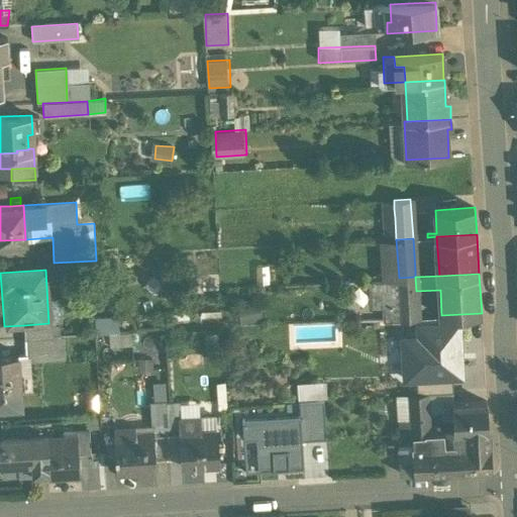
[(415,277),(399,278),(401,304),(417,303),(416,291),(415,277)]
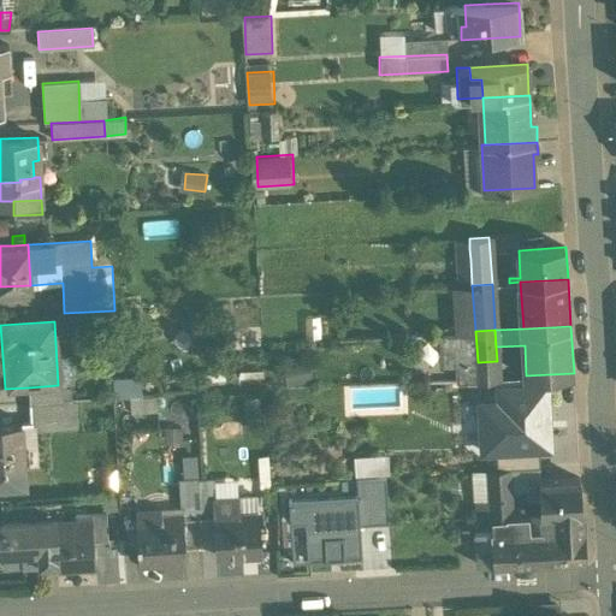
[(475,331),(444,335),(446,365),(460,365),(462,379),(478,378),(478,362),(475,331)]
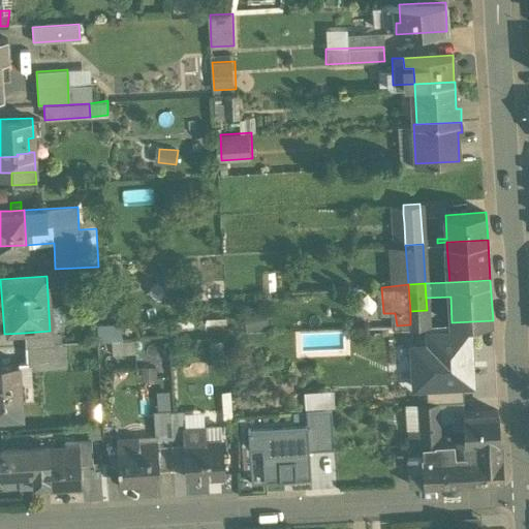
[(55,330),(63,330),(64,303),(55,303),(55,330)]
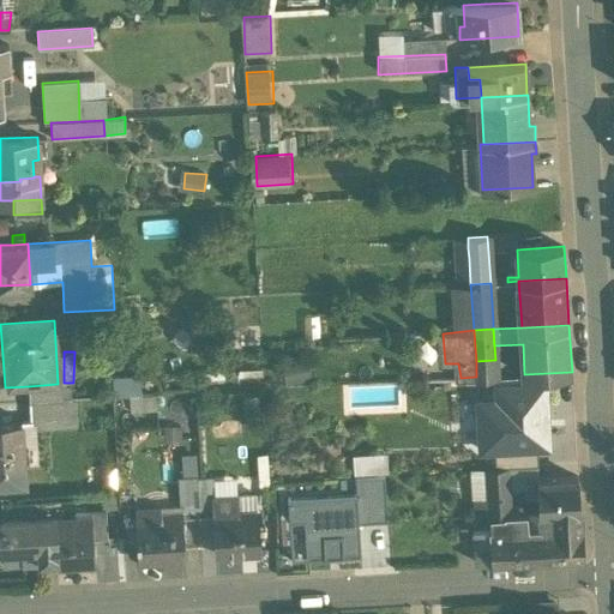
[(495,360),(476,361),(476,377),(497,375),(495,360)]
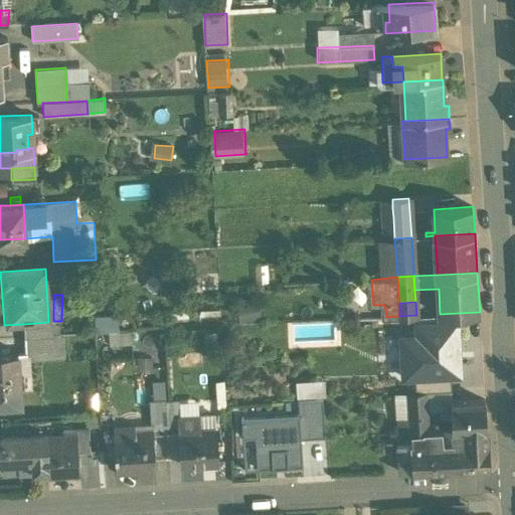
[(98,314),(98,328),(119,328),(119,315),(98,314)]
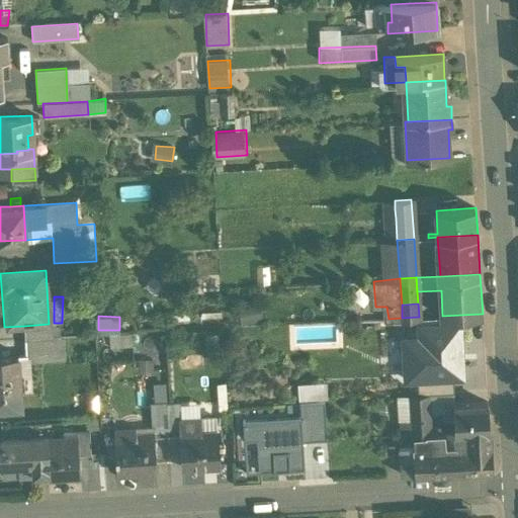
[(461,345),(459,316),(438,317),(439,325),(419,326),(420,338),(404,339),(406,379),(417,378),(453,376),(462,375),(461,361),(460,361),(459,354),(463,354),(462,345),(461,345)]
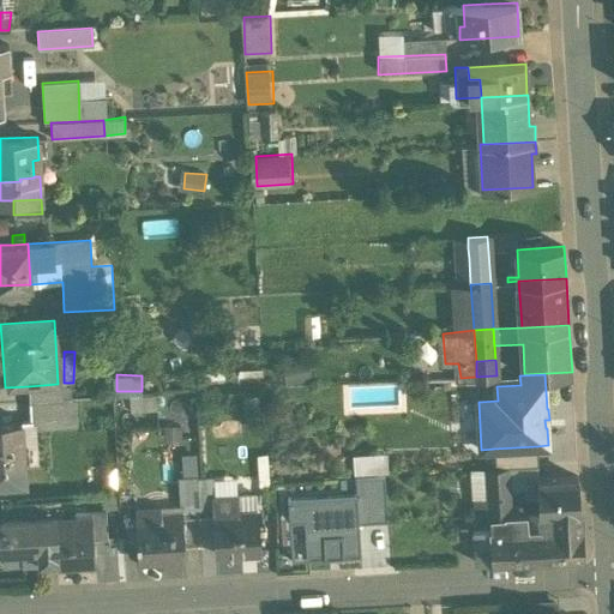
[(58,384),(29,386),(31,428),(76,426),(73,401),(59,401),(58,384)]
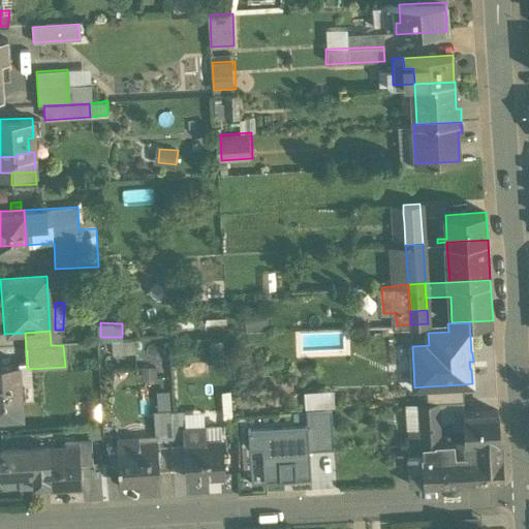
[(18,361),(0,361),(0,414),(21,414),(18,361)]
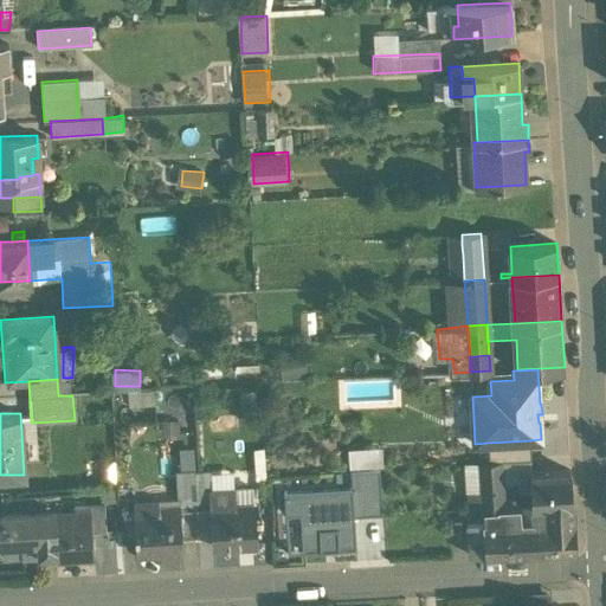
[(489,461),(491,461),(529,458),(532,458),(530,440),(488,443),(489,461)]
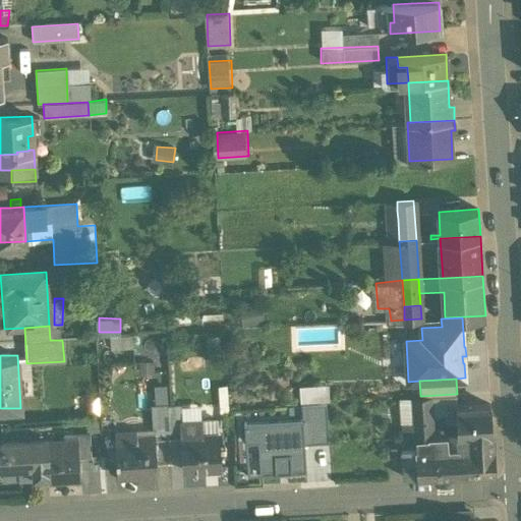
[(332,399),(331,383),(300,384),(301,401),(332,399)]
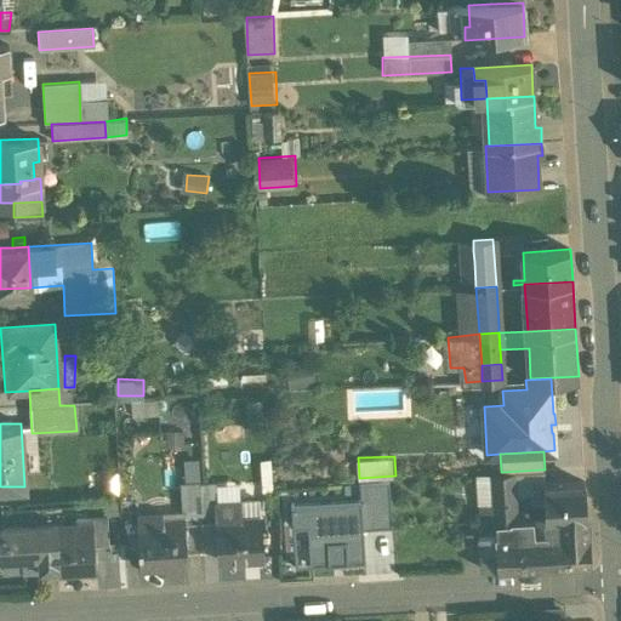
[(201,478),(200,457),(183,459),(184,478),(201,478)]
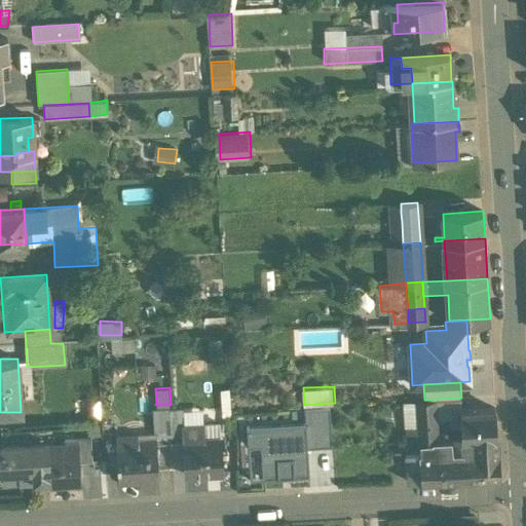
[(436,401),(418,402),(419,420),(437,419),(436,401)]
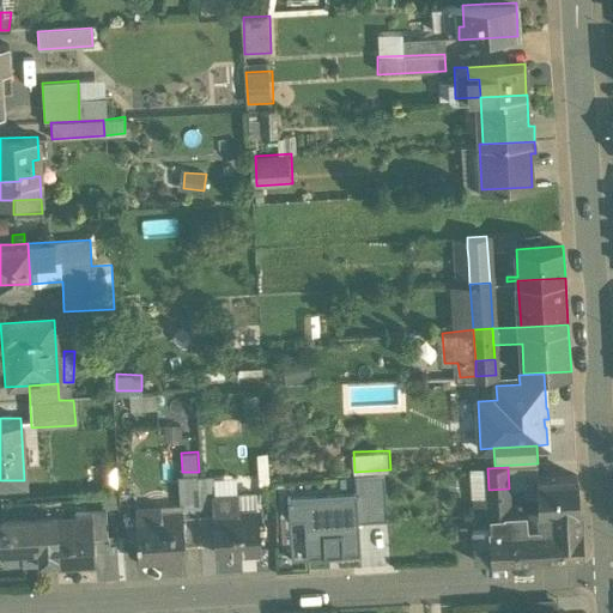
[(357,521),(386,520),(383,474),(354,477),(356,492),(357,521)]
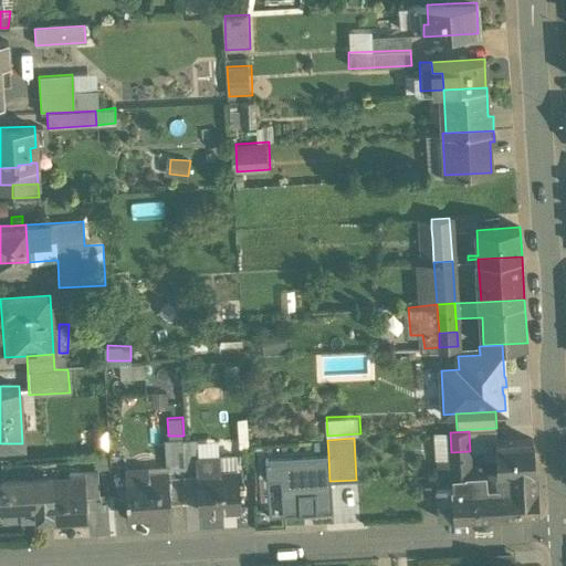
[(533,440),(495,442),(495,444),(490,446),(491,454),(496,454),(498,472),(511,471),(535,470),(533,440)]
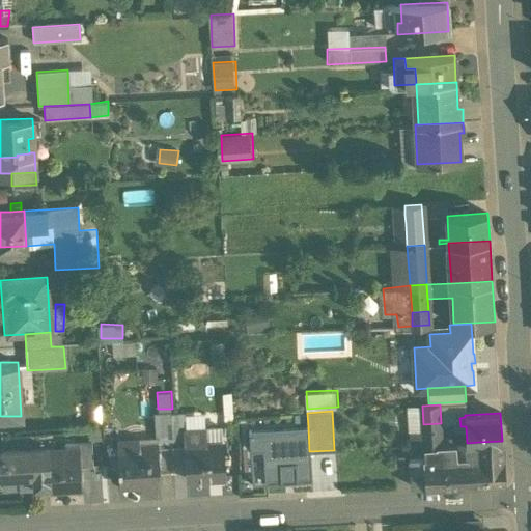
[(441,423),(423,424),(424,445),(437,444),(442,444),(441,423)]
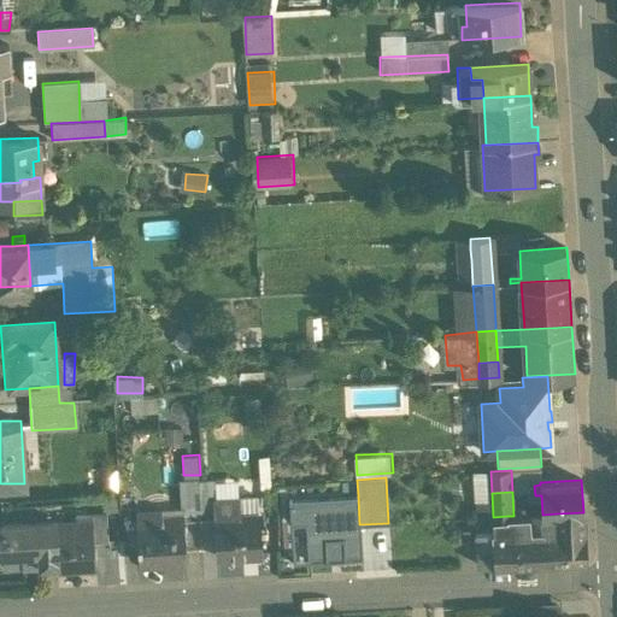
[(362,557),(359,524),(358,495),(288,500),(289,523),(305,522),(307,560),(362,557)]
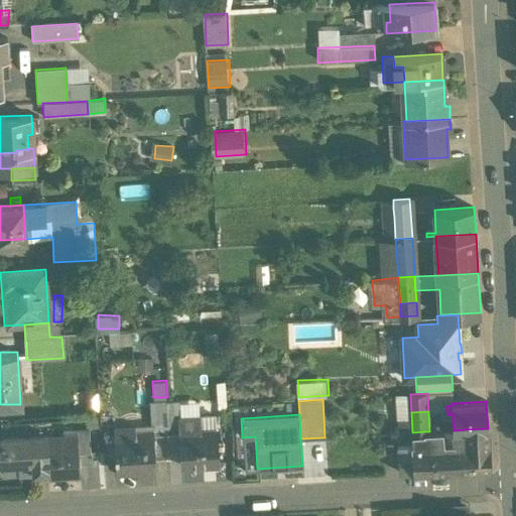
[(89,427),(76,427),(77,439),(78,439),(79,453),(91,450),(89,427)]
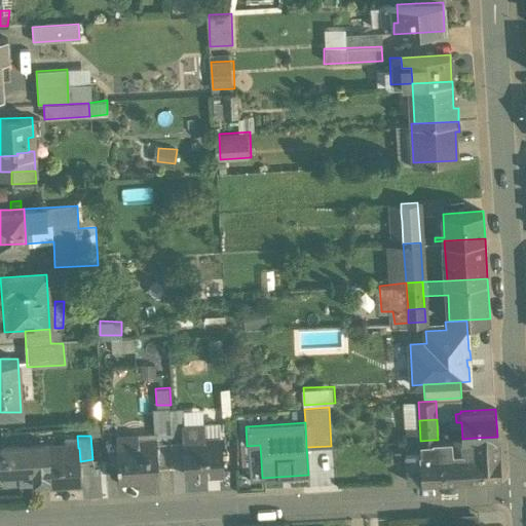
[(475,455),(463,456),(463,458),(455,459),(456,477),(499,475),(497,437),(475,438),(475,455)]
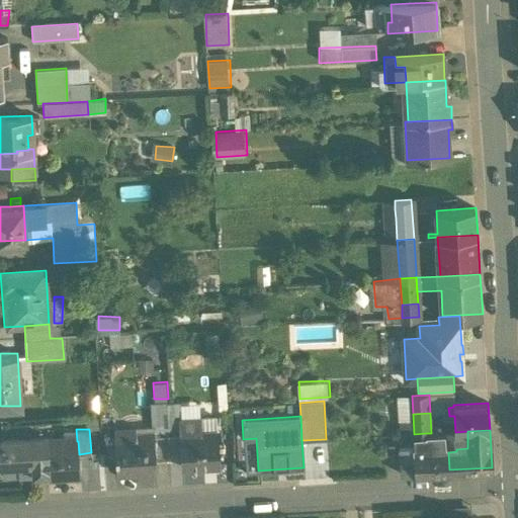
[(216,431),(180,433),(182,467),(218,465),(216,431)]
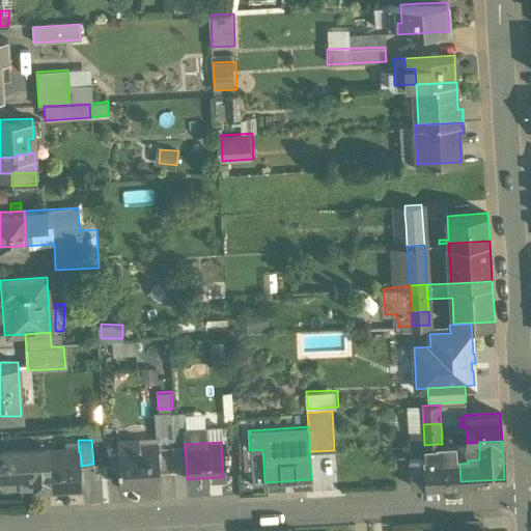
[(172,444),(157,445),(158,459),(155,459),(155,469),(173,468),(172,444)]
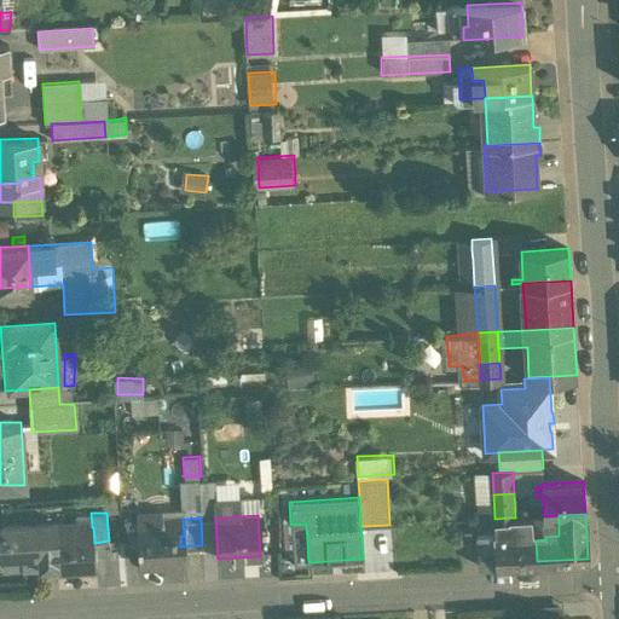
[(515,518),(509,518),(510,542),(521,541),(520,518),(515,518)]
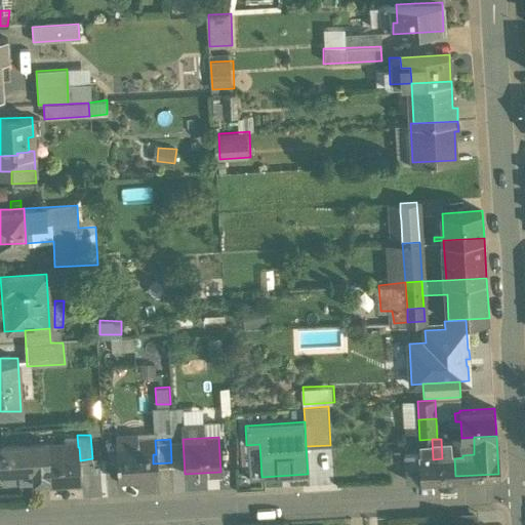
[(135,444),(116,445),(117,478),(154,477),(153,463),(153,454),(156,454),(155,440),(135,441),(135,444)]
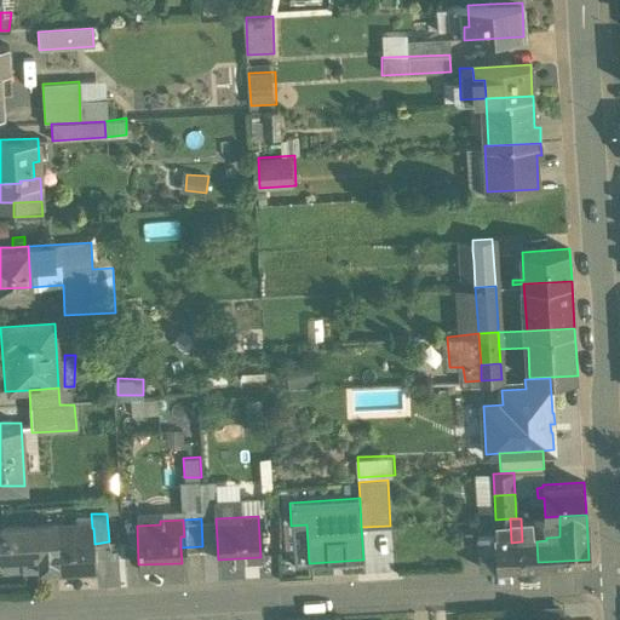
[(62,522),(0,526),(0,535),(1,555),(21,554),(21,552),(56,551),(55,530),(62,530),(62,522)]
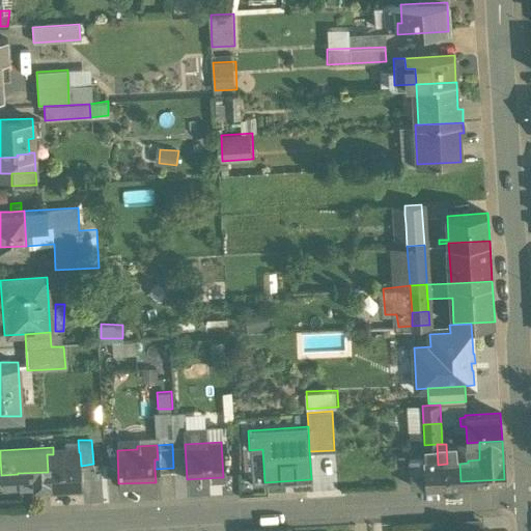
[(53,454),(47,454),(48,472),(49,484),(49,488),(82,486),(81,466),(80,452),(79,452),(53,454)]
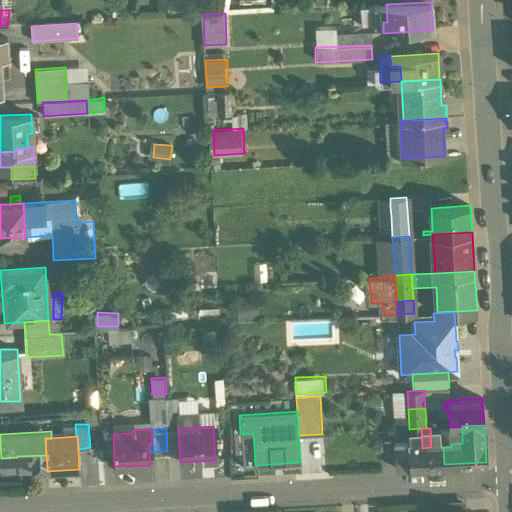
[(431,447),(422,448),(423,465),(444,464),(443,447),(431,447)]
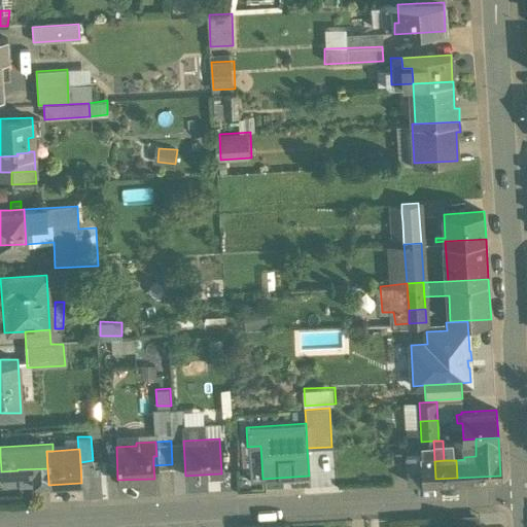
[(47,468),(18,469),(18,470),(19,483),(48,481),(47,468)]
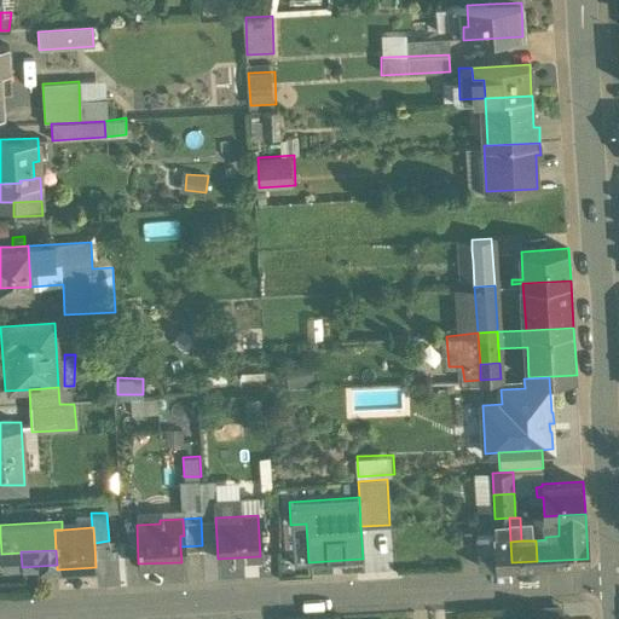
[(261,576),(279,574),(279,556),(261,556),(261,576)]
